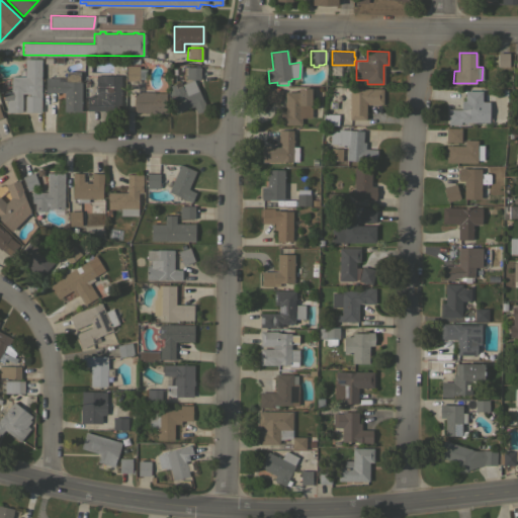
[(508,67),(497,67),(497,53),(509,53),(508,67)]
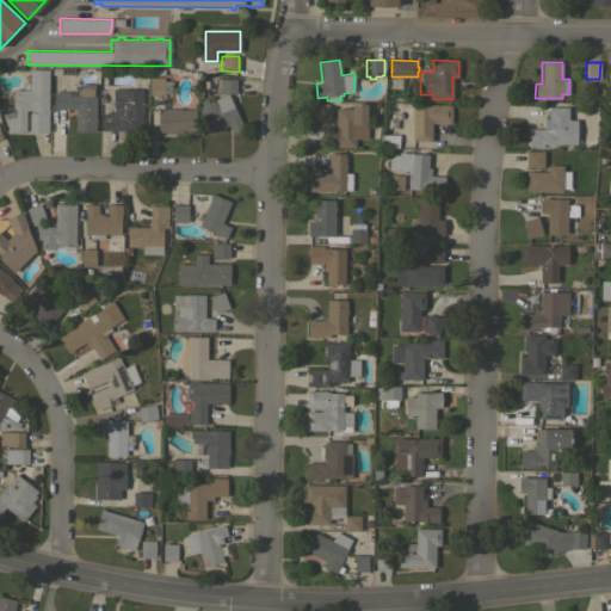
[(48,133),(29,133),(29,113),(35,113),(35,110),(25,110),(25,133),(7,133),(7,118),(4,118),(4,107),(13,109),(13,90),(29,90),(29,69),(48,69),(48,133)]
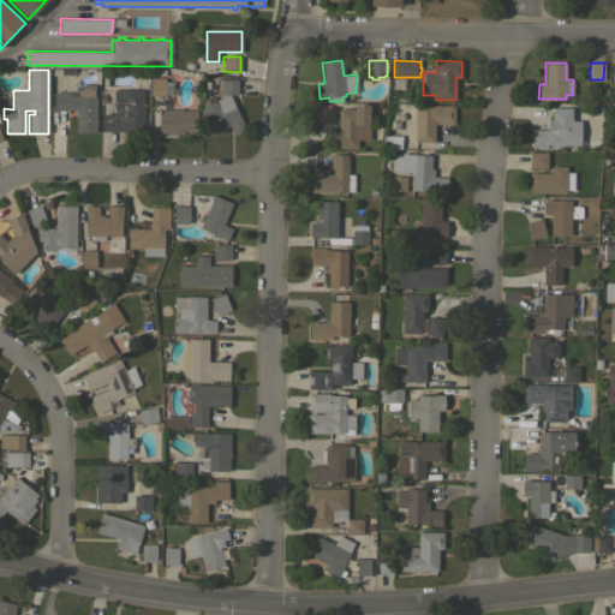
[(150,78),(165,78),(165,82),(173,82),(173,87),(171,87),(171,94),(165,94),(165,96),(150,96),(150,78)]
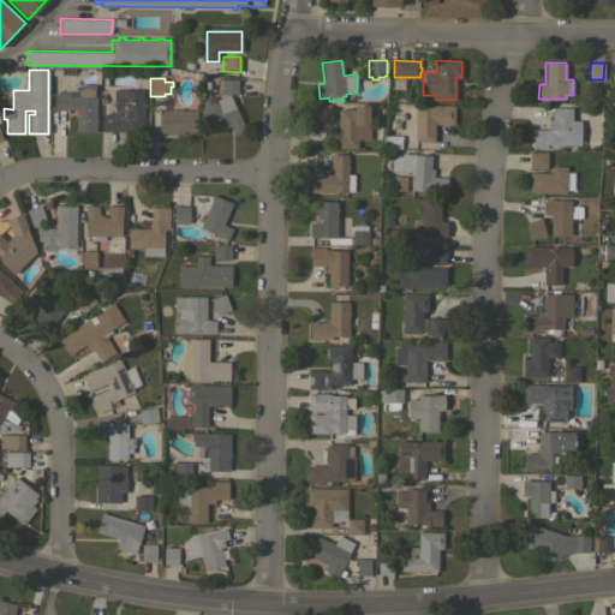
[(238,79),(237,95),(230,95),(245,130),(233,135),(230,126),(209,135),(201,115),(202,115),(197,103),(213,96),(215,100),(227,95),(220,94),(221,79),(238,79)]
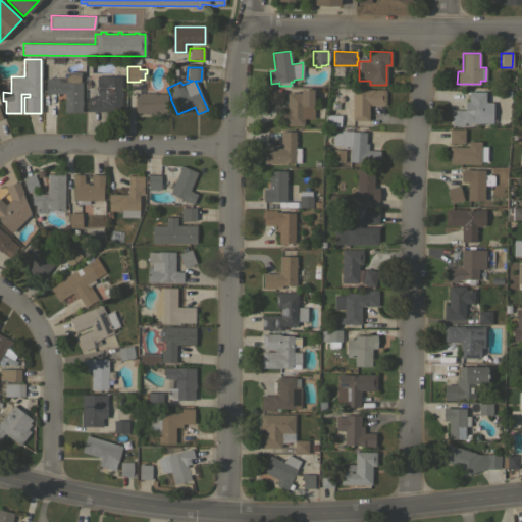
[(82,113),(64,112),(64,93),(46,93),(46,79),(66,79),(66,72),(81,72),(81,83),(82,83),(82,113)]
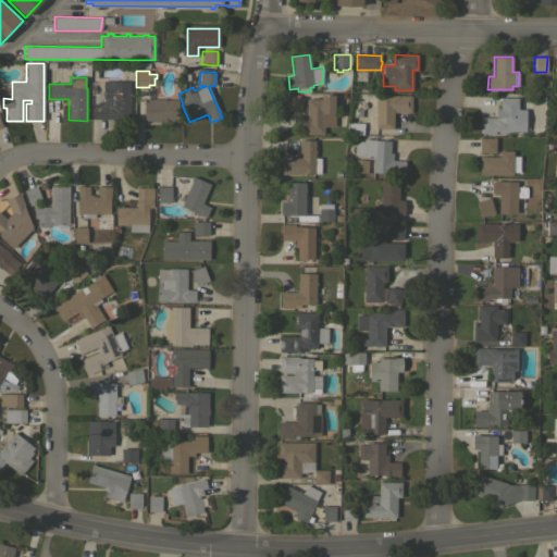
[(130,82),(130,121),(112,121),(111,120),(93,119),(94,103),(102,103),(102,81),(130,82)]
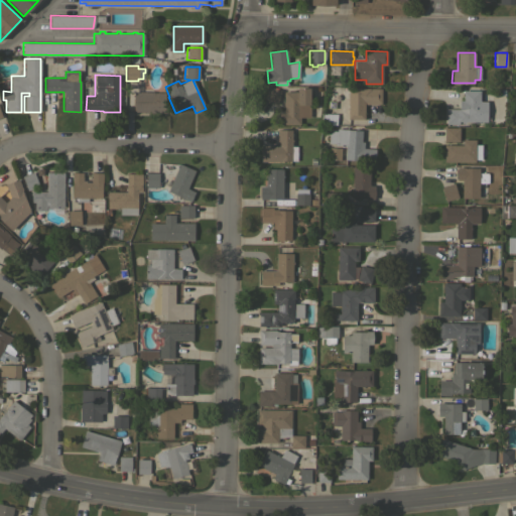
[(281,91),(276,105),(263,101),(267,87),(281,91)]
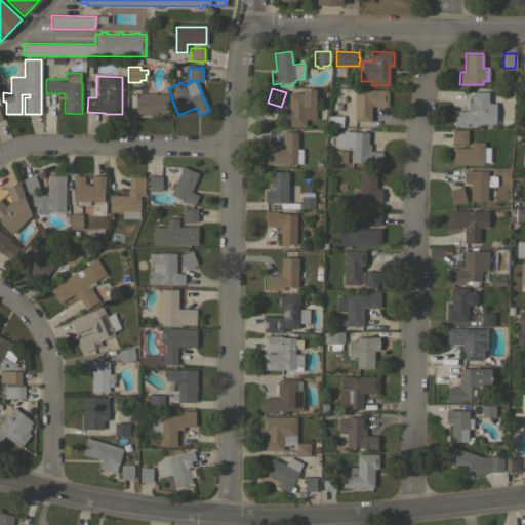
[(303,93),(303,89),(315,89),(315,119),(306,119),(306,126),(283,126),(283,112),(288,112),(288,93),(303,93)]
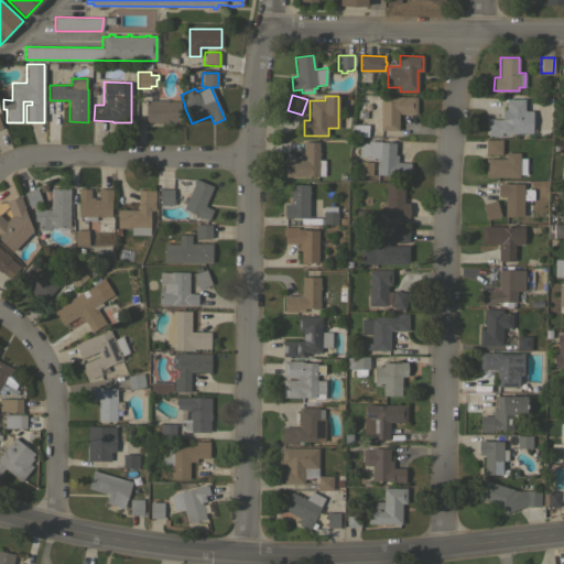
[(380,130),(380,109),(380,96),(391,96),(416,97),(415,114),(399,114),(398,130),(380,130)]
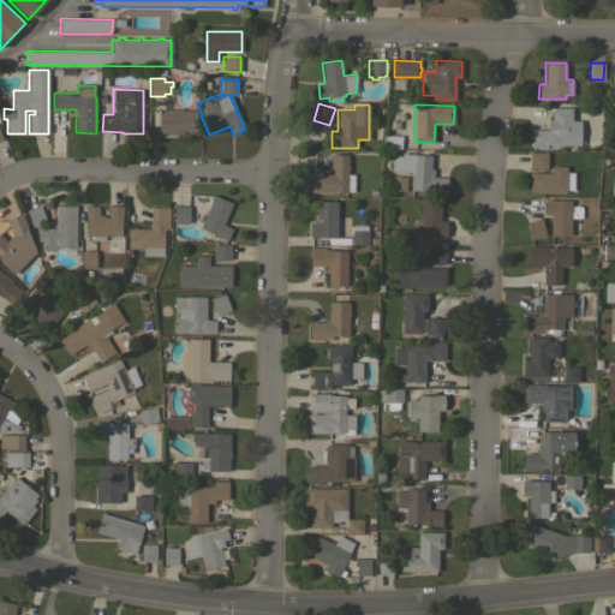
[(183,109),(183,111),(197,111),(196,130),(192,132),(192,135),(178,133),(178,135),(172,135),(172,133),(159,133),(159,108),(183,109)]
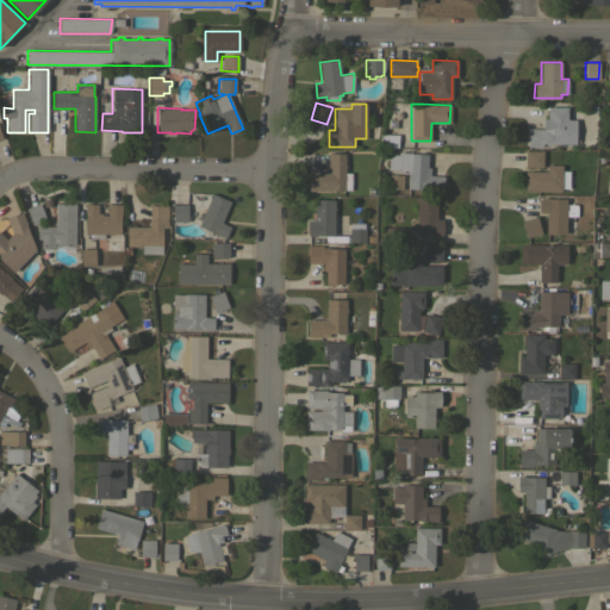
[(567,107),(567,119),(576,119),(576,144),(549,143),(549,145),(545,145),(545,143),(542,143),(542,147),(527,147),(528,128),(542,129),(542,119),(547,119),(547,107),(567,107)]
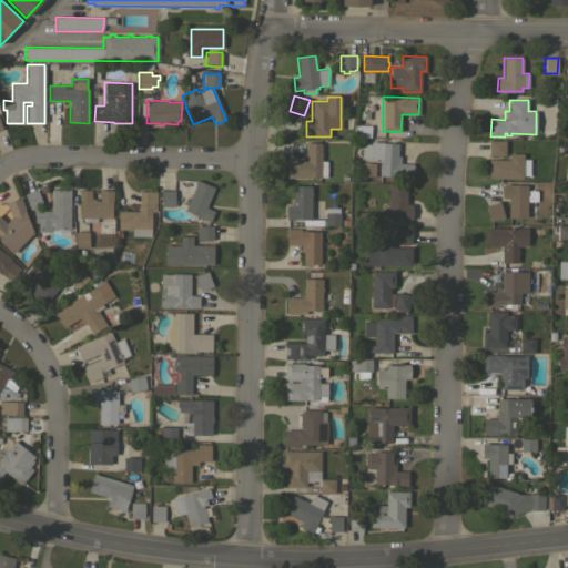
[(369,125),(369,139),(353,139),(353,124),(369,125)]
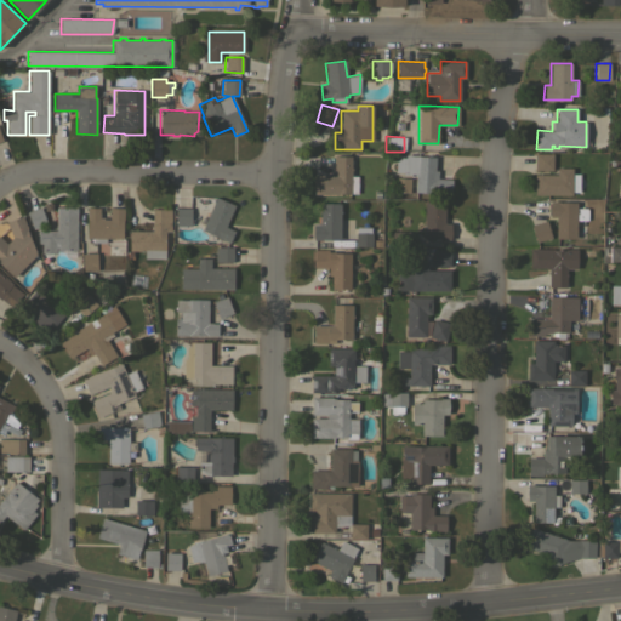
[(552,154),(552,170),(534,170),(534,153),(552,154)]
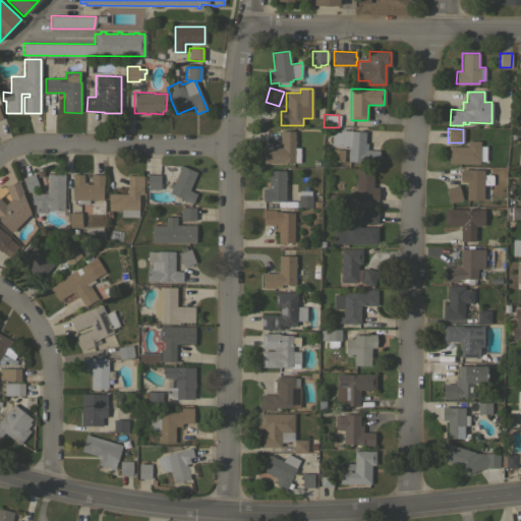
[(332,131),(340,132),(340,130),(365,131),(364,143),(366,143),(366,150),(379,151),(378,165),(368,165),(369,163),(348,161),(348,147),(339,147),(339,145),(331,145),(332,131)]
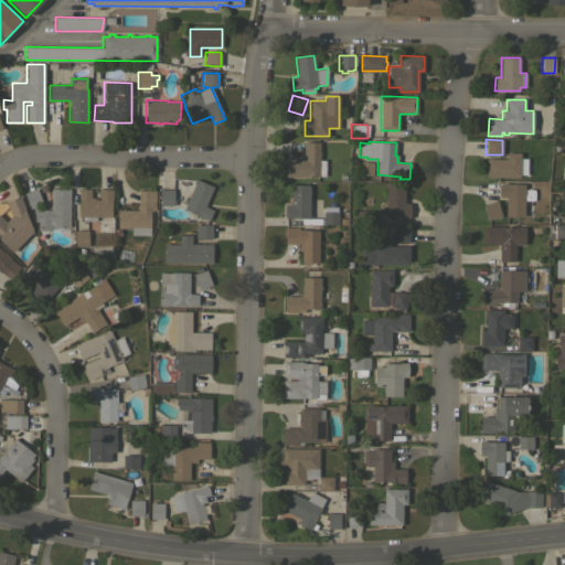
[(304,159),(304,142),(319,142),(319,151),(320,151),(320,156),(319,156),(319,160),(326,160),(326,177),(307,176),(307,177),(286,177),(286,159),(304,159)]
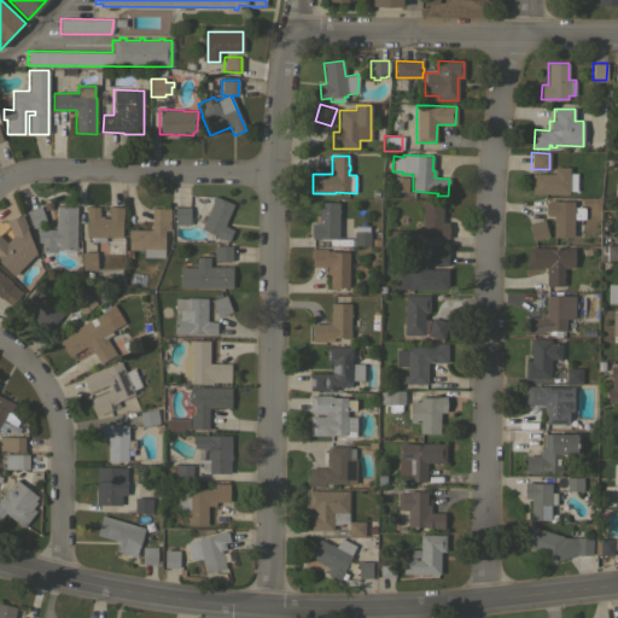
[(531,174),(554,174),(554,167),(570,168),(569,173),(576,173),(576,191),(569,191),(569,194),(531,193),(531,174)]
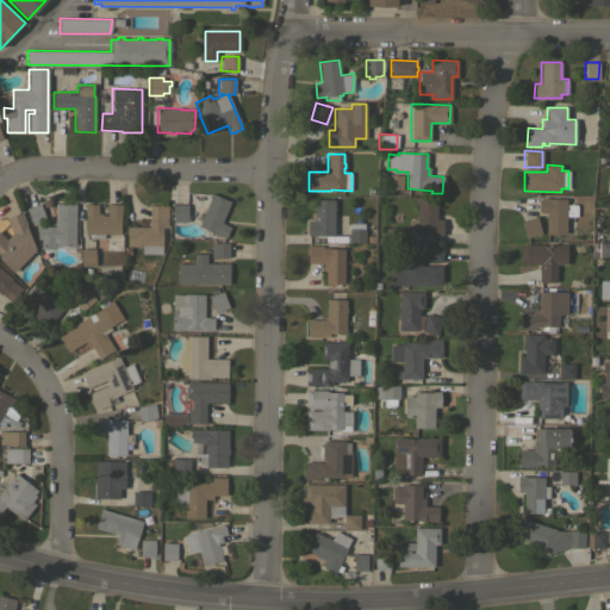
[(402,190),(390,188),(390,174),(403,175),(402,190)]
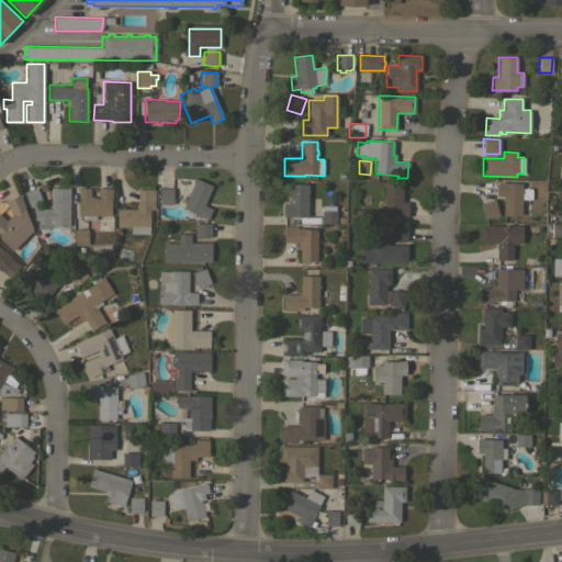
[(212,186),(204,205),(212,209),(208,220),(182,209),(195,178),(212,186)]
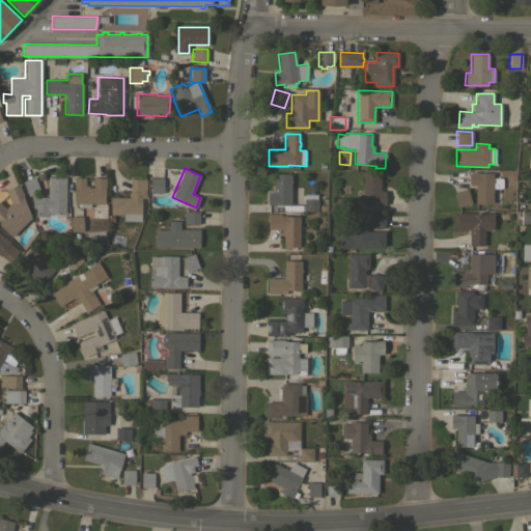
[(380,172),(380,191),(385,191),(385,204),(379,204),(362,203),(363,172),(380,172)]
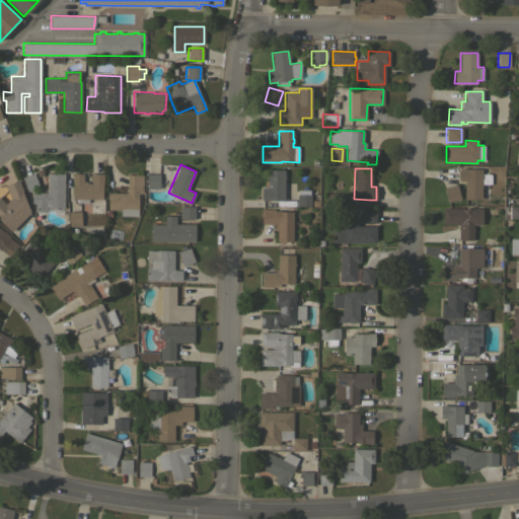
[(466,168),(466,169),(482,168),(482,173),(491,173),(491,183),(482,183),(482,200),(464,200),(464,181),(459,181),(459,168),(466,168)]
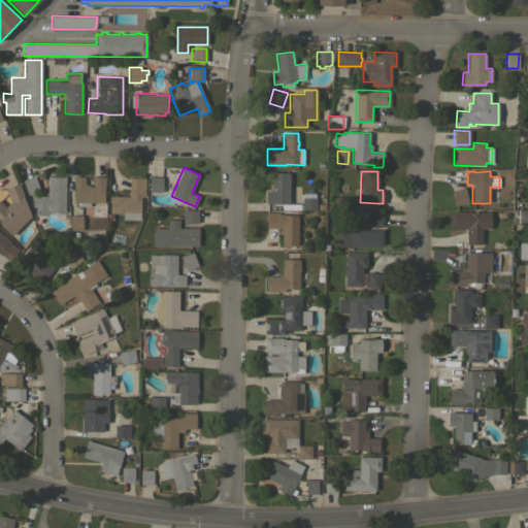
[(289,173),(288,205),(266,204),(266,191),(271,191),(272,172),(289,173)]
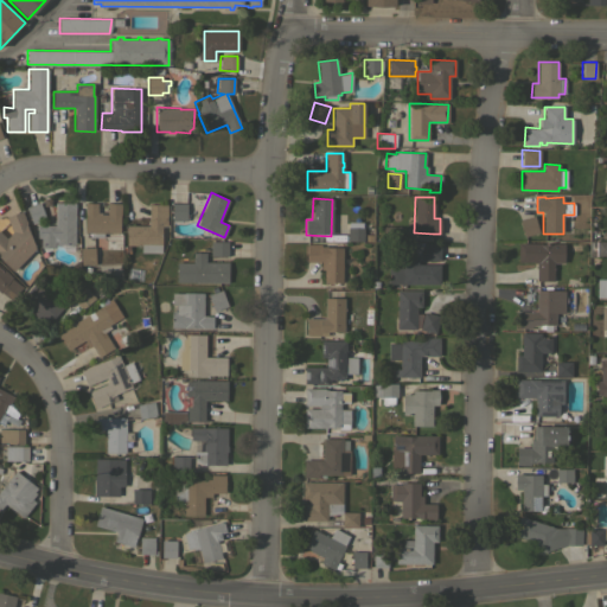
[(39,202),(45,218),(32,223),(26,208),(39,202)]
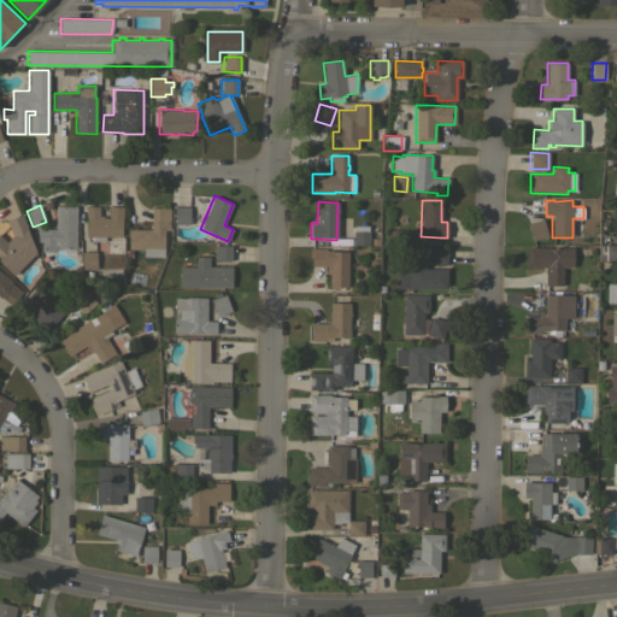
[(76,248),(56,248),(56,252),(41,252),(41,242),(37,242),(37,229),(56,229),(56,206),(76,206),(76,248)]
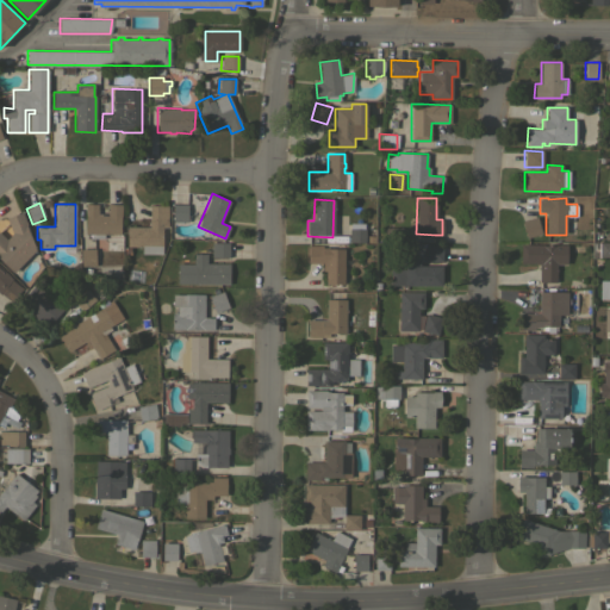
[(122,205),(120,216),(120,235),(104,234),(104,238),(91,238),(91,234),(85,234),(86,216),(85,216),(85,204),(98,204),(98,215),(101,215),(101,216),(107,216),(107,204),(122,205)]
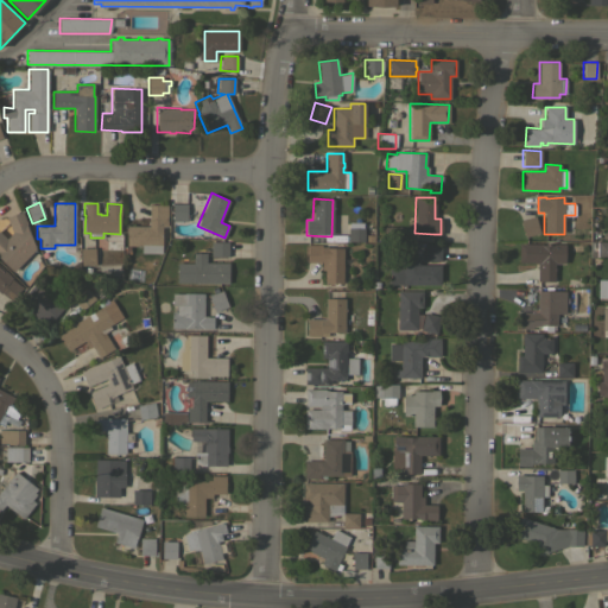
[(168,226),(162,226),(162,253),(141,253),(141,246),(131,246),(130,253),(124,253),(124,246),(126,246),(126,226),(149,226),(149,204),(168,204),(168,226)]
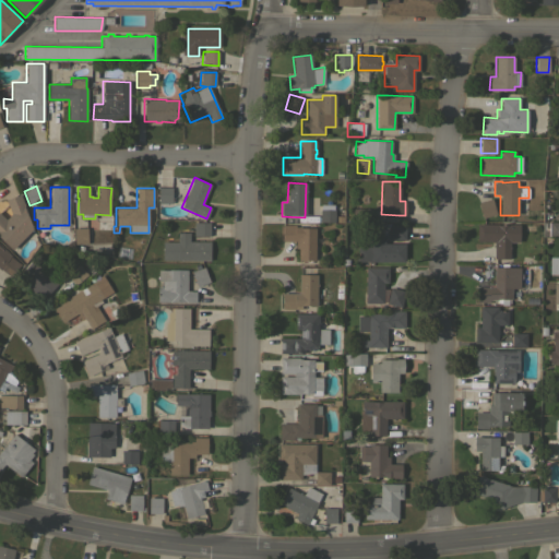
[(158,188),(171,188),(171,203),(158,203),(158,188)]
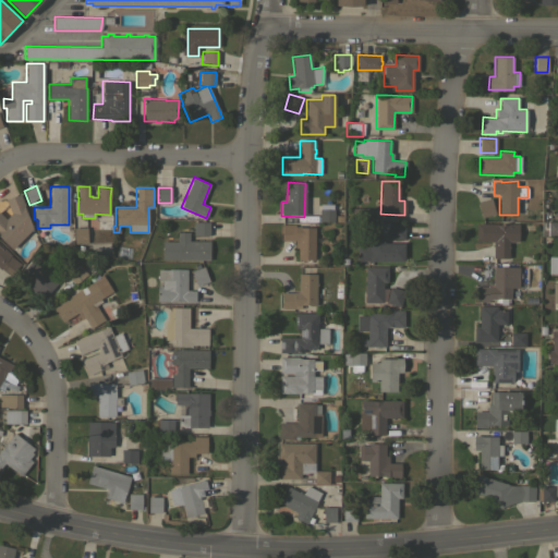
[(13,249),(0,237),(0,214),(5,219),(11,213),(5,199),(20,194),(24,205),(23,205),(33,228),(13,249)]
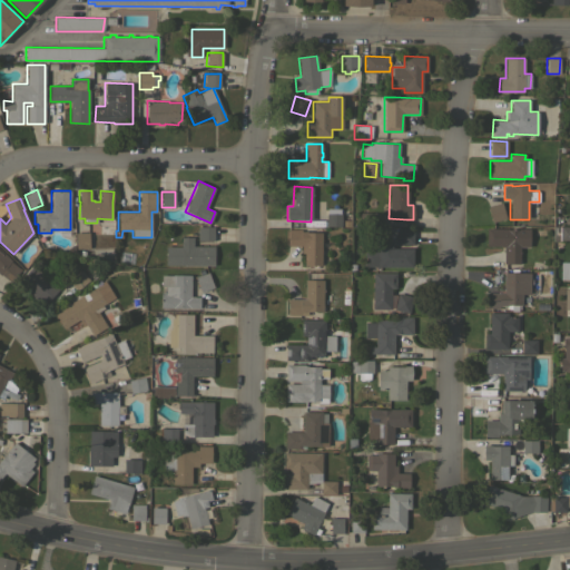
[(501,202),(505,218),(492,222),(488,206),(501,202)]
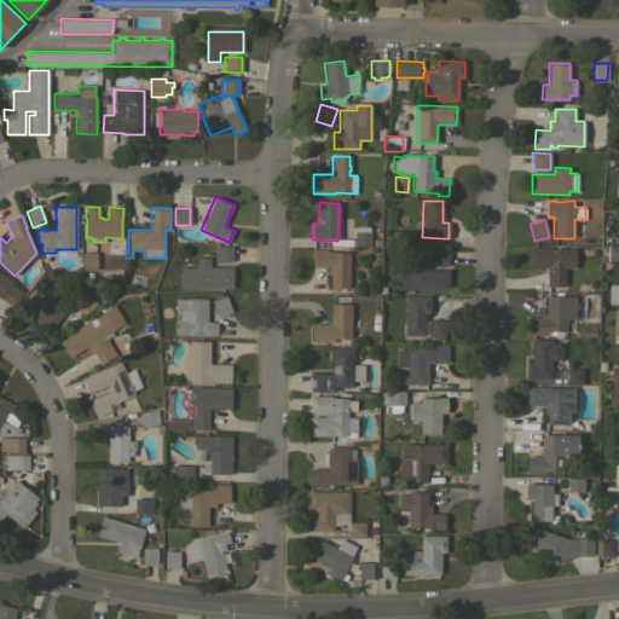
[(408,231),(408,244),(391,244),(391,231),(408,231)]
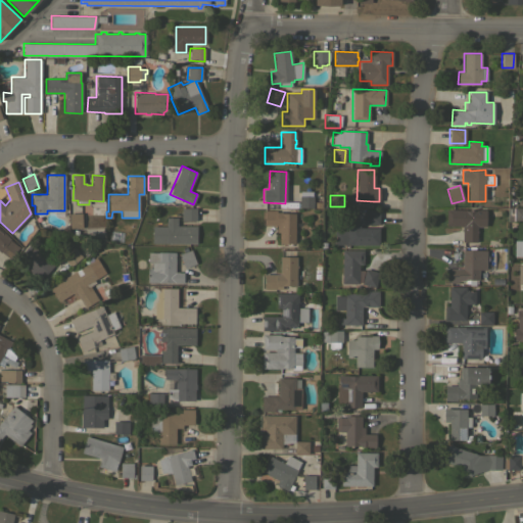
[(312,196),(312,208),(298,208),(298,196),(312,196)]
